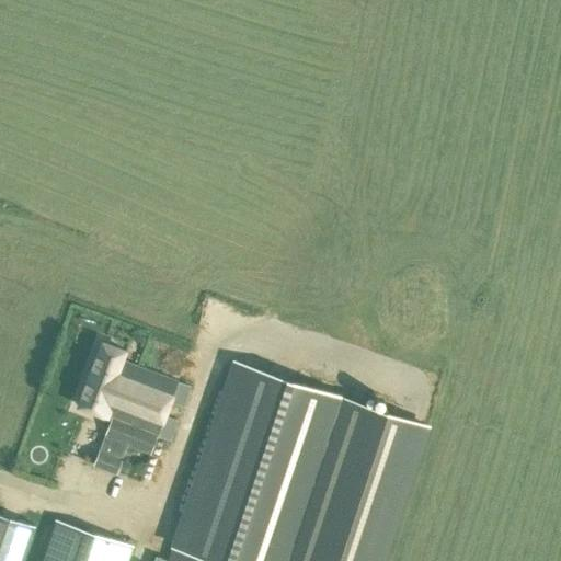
[(113,415),(157,432),(176,380),(121,359),(125,351),(101,342),(78,404),(107,415),(107,413),(113,415)]
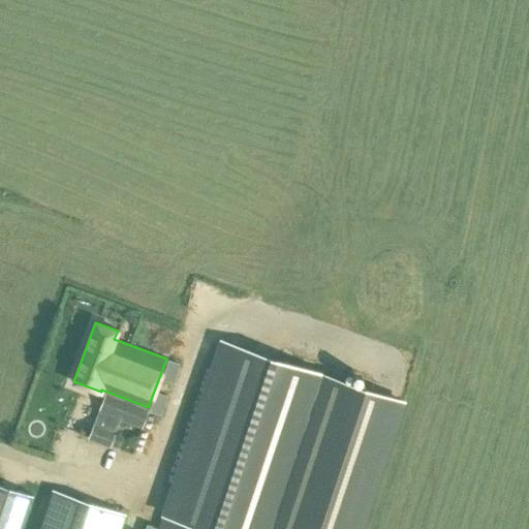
[(362,528),(405,401),(220,338),(160,514),(164,516),(159,528),(362,528)]
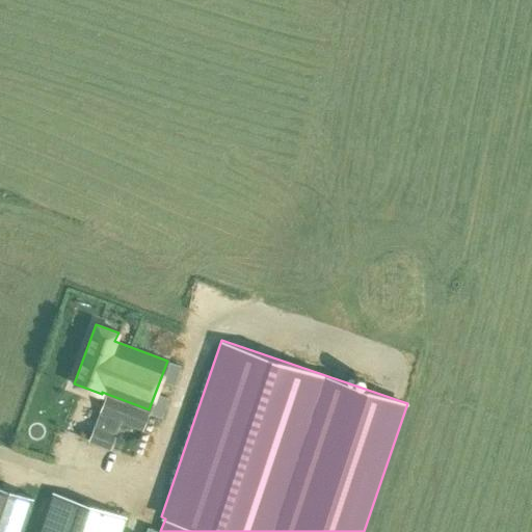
[(141,428),(149,409),(107,394),(89,440),(111,448),(115,435),(111,433),(117,420),(141,428)]
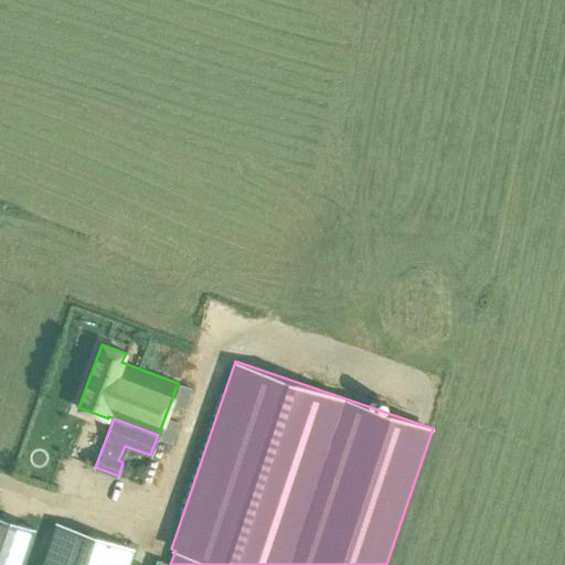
[(0,564),(22,564),(34,530),(0,518),(0,564)]
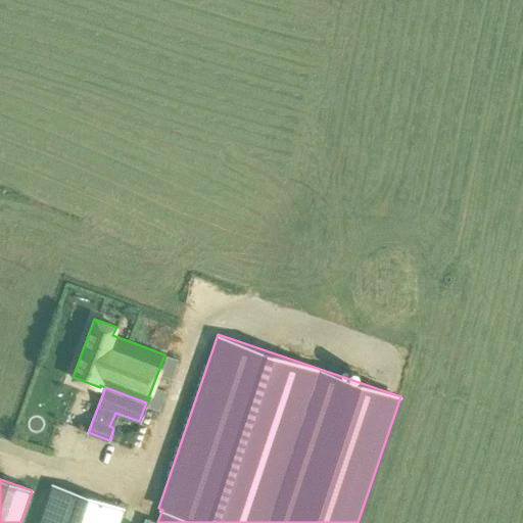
[(115,522),(120,512),(52,487),(40,522),(115,522)]
